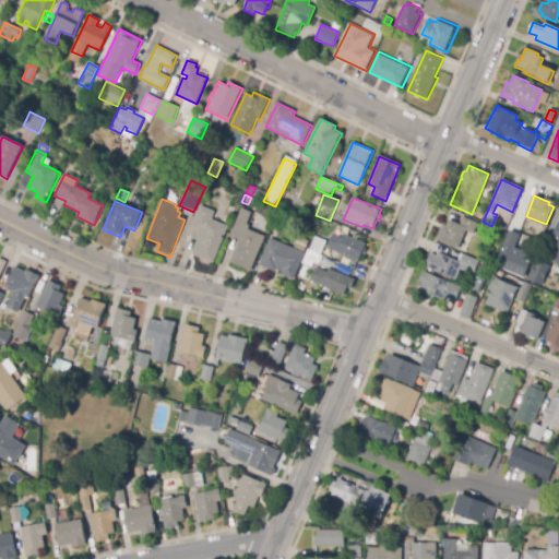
[(213,263),(192,254),(199,238),(197,237),(199,232),(191,228),(200,205),(214,212),(211,219),(228,227),(213,263)]
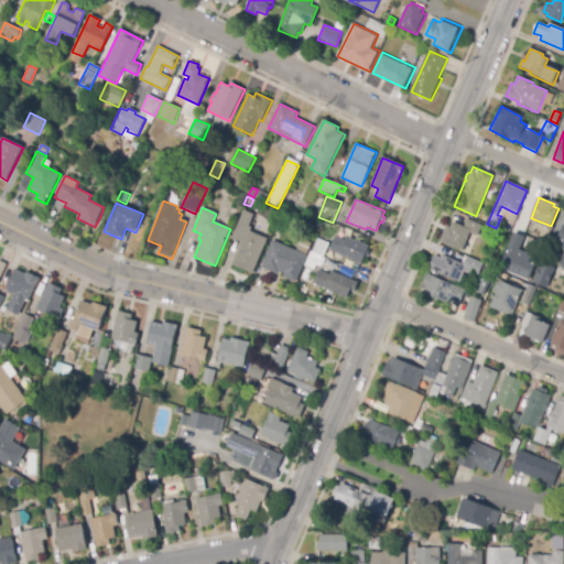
[(252,274),(231,266),(241,242),(231,239),(243,210),(255,215),(249,227),(252,228),(250,231),(268,239),(252,274)]
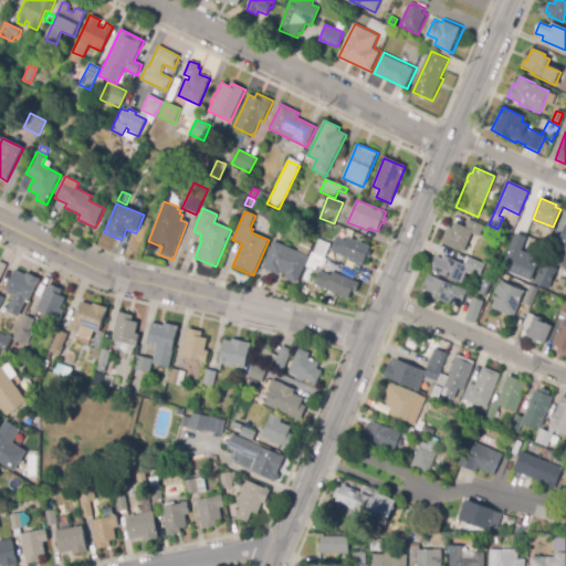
[(464,253),(441,242),(448,227),(452,229),(454,223),(465,228),(469,220),(483,227),(479,237),(472,234),(464,253)]
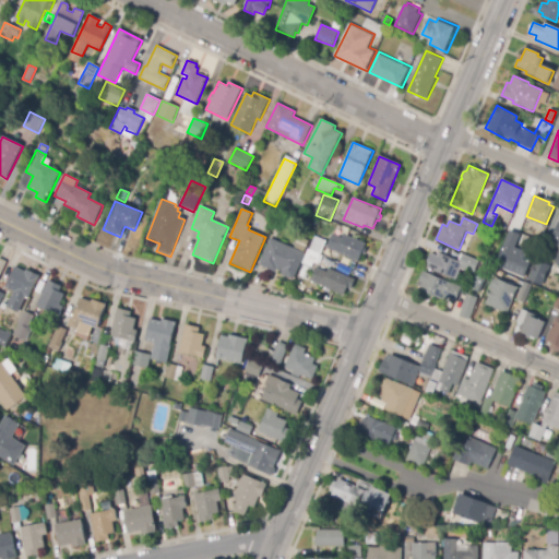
[(558,265),(554,263),(558,250),(558,247),(549,244),(558,219),(558,265)]
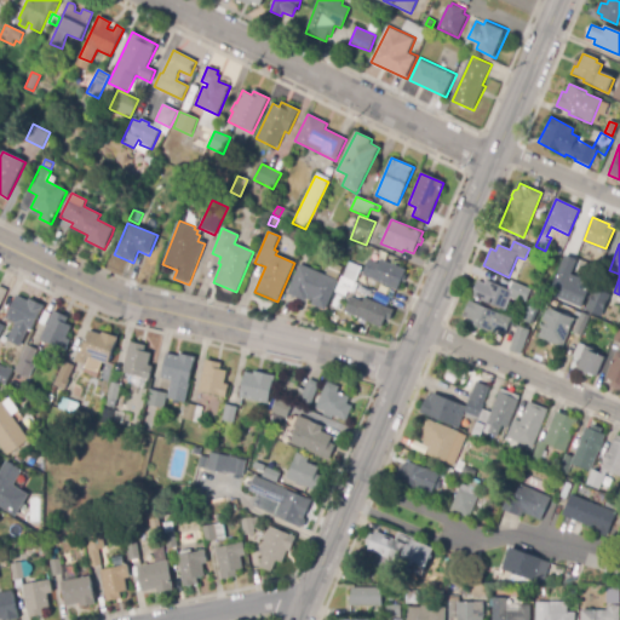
[(585,256),(578,253),(580,246),(587,248),(585,256)]
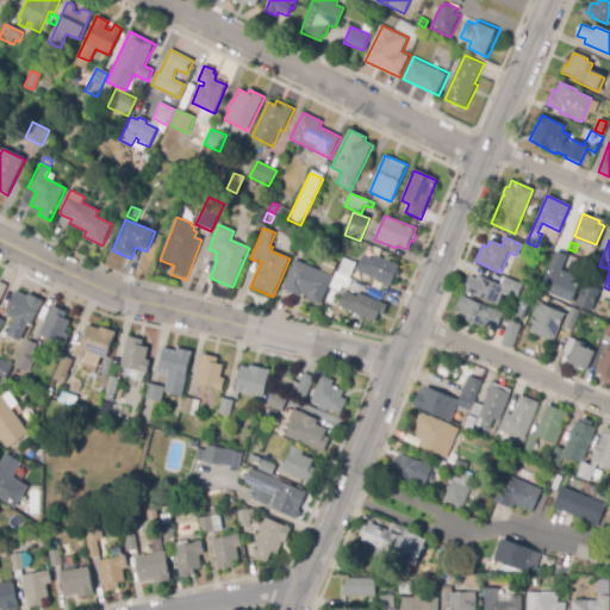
[(391,286),(356,272),(362,255),(372,260),(374,255),(399,266),(397,271),(399,272),(397,279),(394,278),(391,286)]
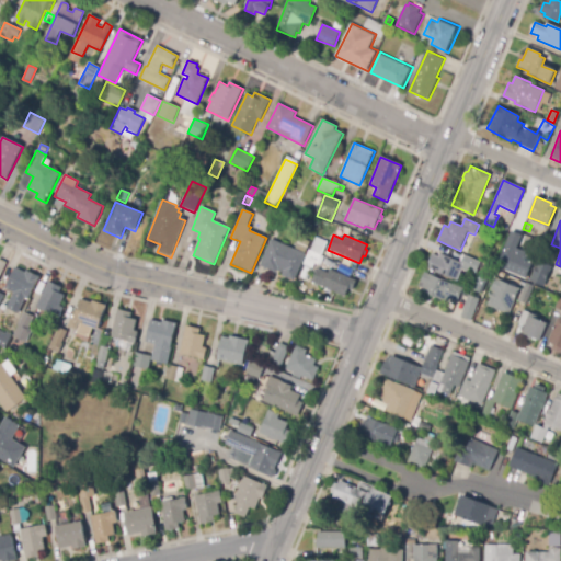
[(305,253),(295,249),(299,237),(310,241),(305,253)]
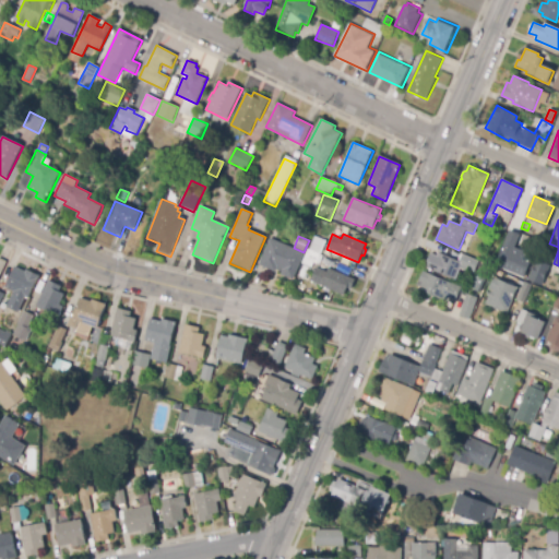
[(311,266),(302,263),(309,246),(311,247),(314,236),(326,241),(323,248),(322,247),(322,249),(324,250),(319,264),(313,262),(311,266)]
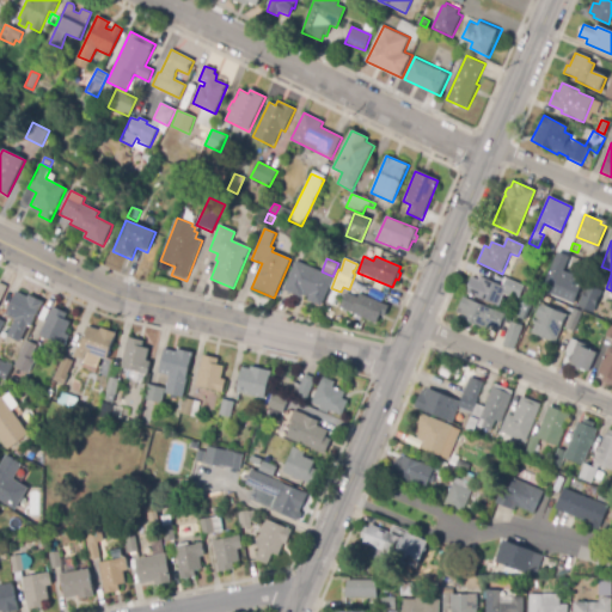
[(320,306),(307,301),(308,298),(301,295),(300,298),(283,291),(295,262),(332,277),(320,306)]
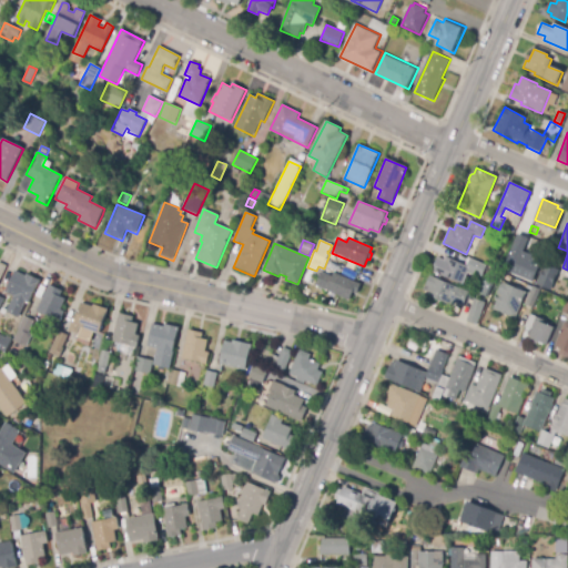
[(531,283),(504,271),(513,251),(540,263),(531,283)]
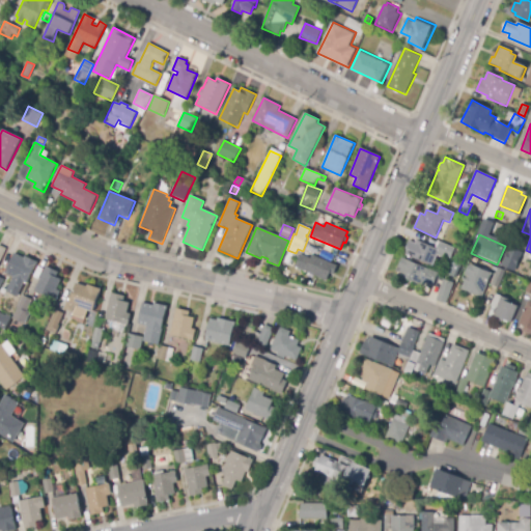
[(432,266),(406,255),(407,252),(404,251),(409,241),(416,244),(417,241),(437,249),(440,242),(455,248),(451,257),(438,252),(432,266)]
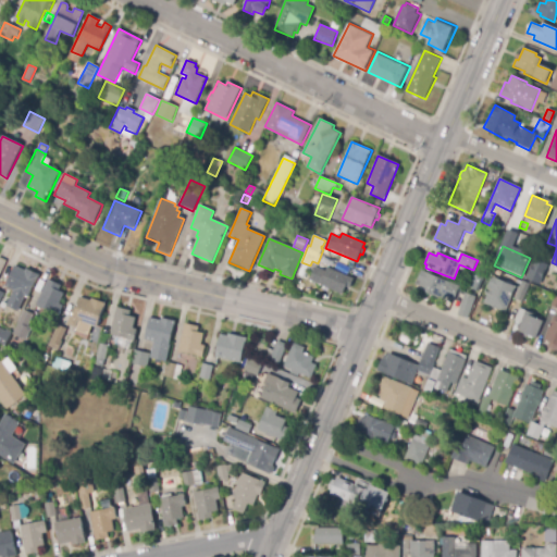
[(325,255),(351,265),(349,271),(323,260),(325,255)]
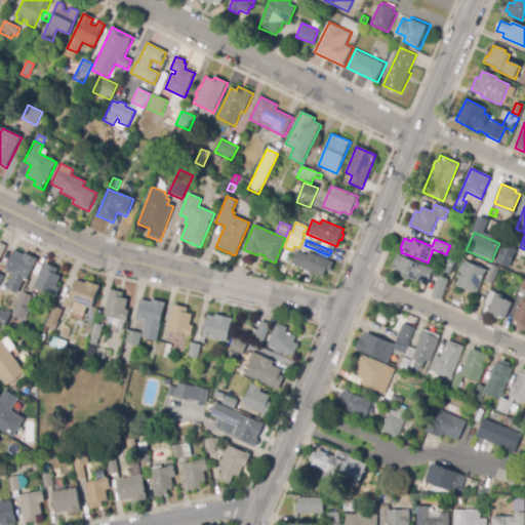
[(510,269),(496,264),(503,244),(517,249),(510,269)]
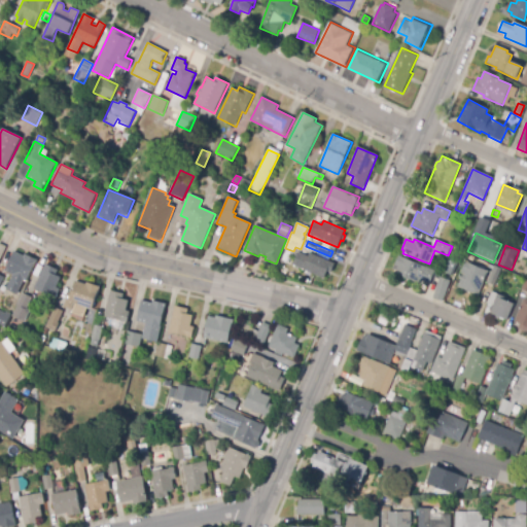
[(18,295),(6,289),(12,276),(4,271),(14,251),(24,256),(26,254),(37,260),(27,282),(25,281),(18,295)]
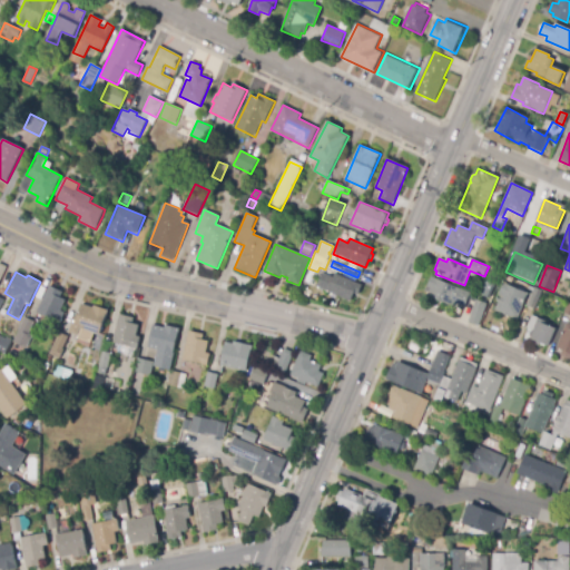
[(310,284),(304,282),(310,272),(315,274),(310,284)]
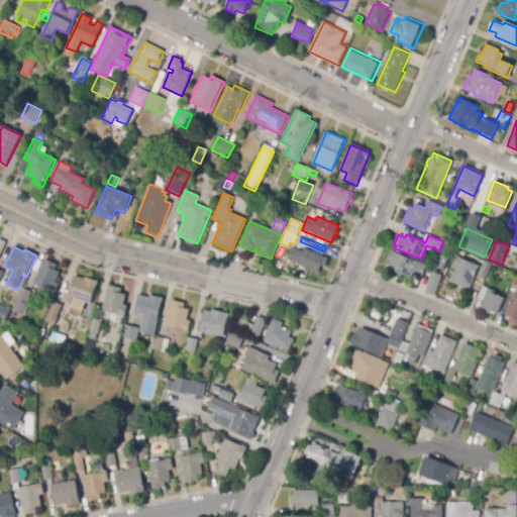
[(318,274),(287,261),(292,247),(302,251),(303,248),(328,259),(325,268),(321,266),(318,274)]
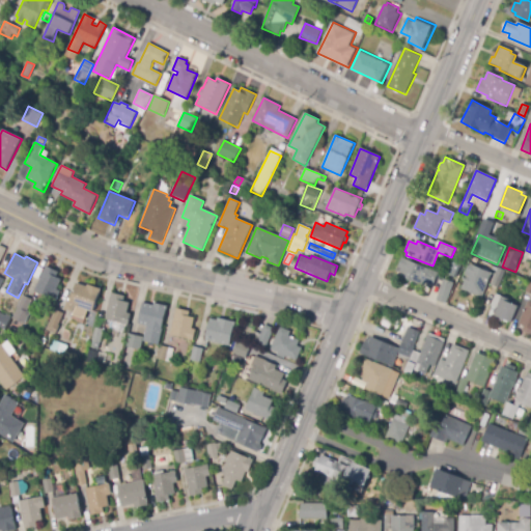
[(421,286),(398,276),(400,273),(396,272),(402,258),(438,274),(432,286),(423,281),(421,286)]
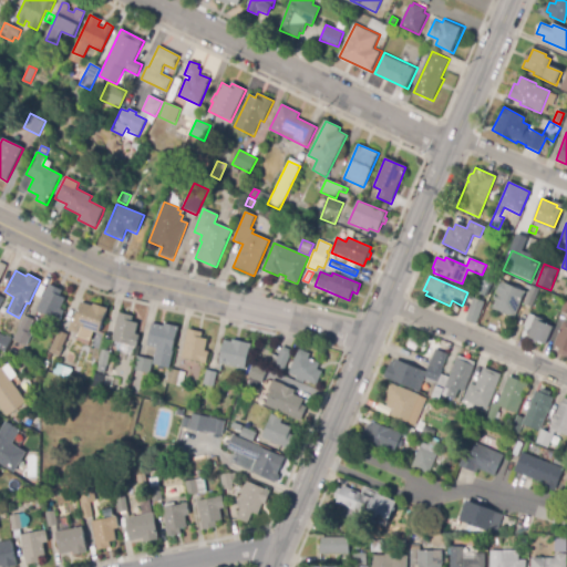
[(512,313),(494,307),(498,295),(495,292),(500,281),(525,291),(519,306),(515,305),(512,313)]
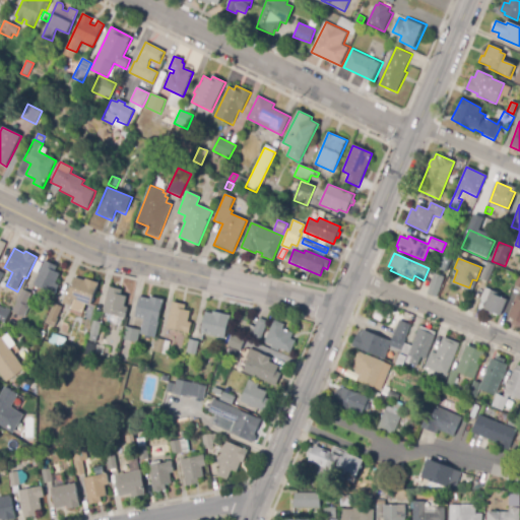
[(54,297),(48,294),(49,291),(34,284),(46,261),(57,267),(55,271),(61,274),(56,283),(60,285),(54,297)]
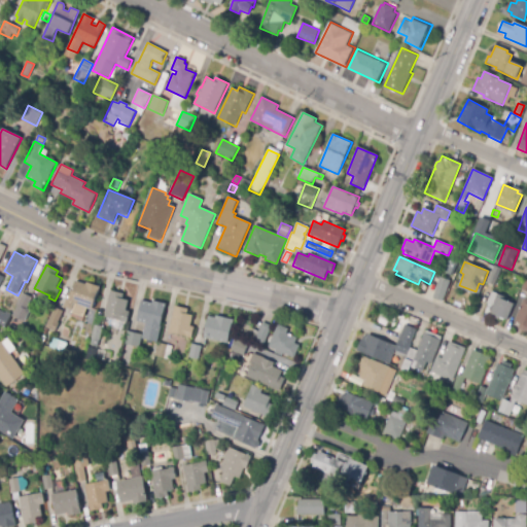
[(494,286),(487,283),(494,266),(501,269),(494,286)]
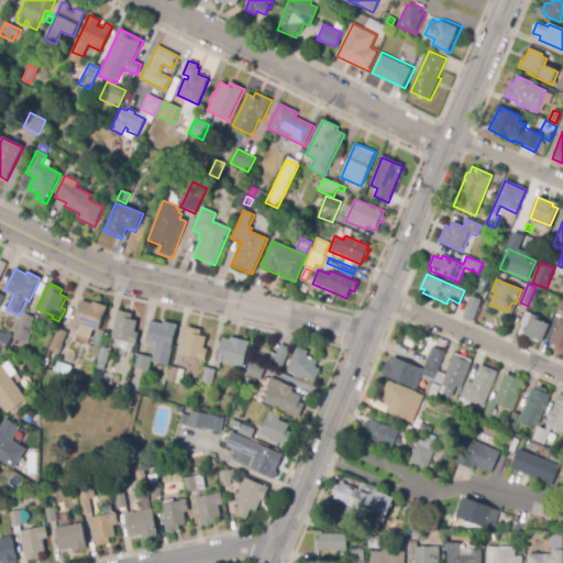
[(561,298),(545,291),(548,287),(562,294),(561,298)]
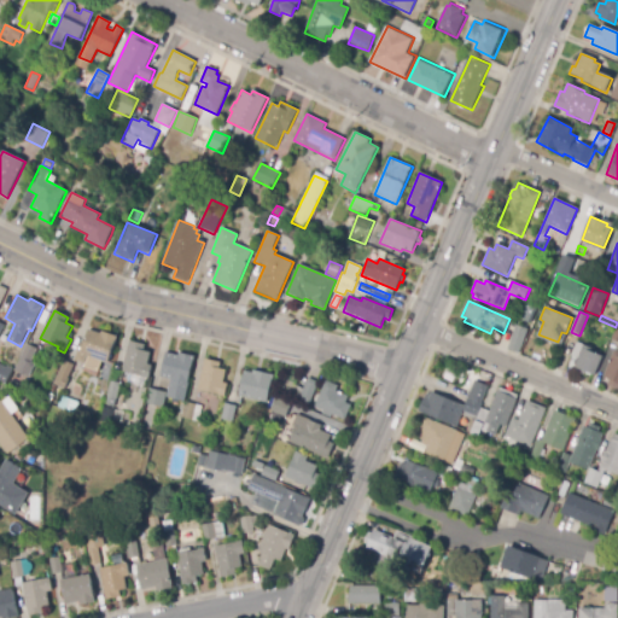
[(519,354),(508,350),(514,330),(517,330),(518,326),(526,330),(525,333),(526,334),(519,354)]
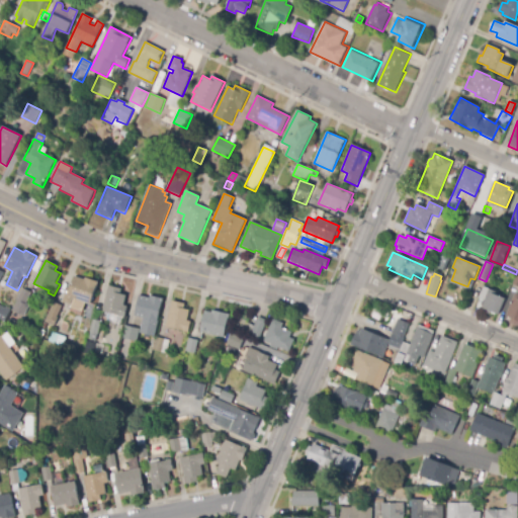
[(93,296),(91,305),(86,304),(83,312),(72,308),(75,299),(73,298),(71,305),(63,303),(68,286),(71,287),(74,276),(85,280),(86,278),(93,280),(98,282),(93,296)]
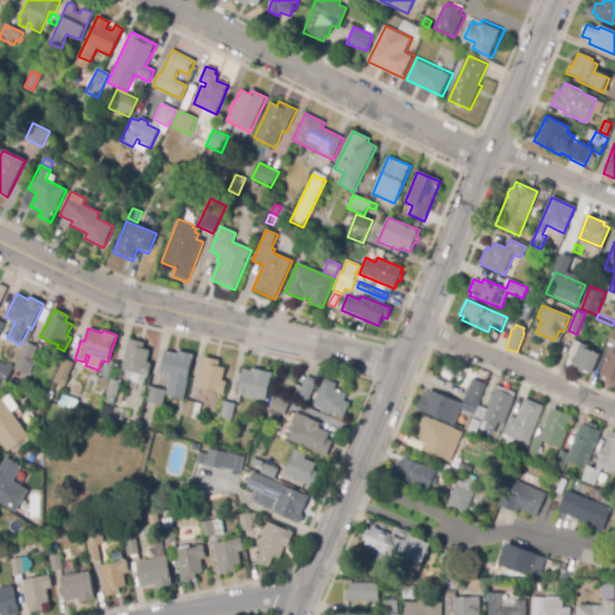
[(148,377),(121,370),(129,339),(144,344),(143,350),(150,351),(148,363),(151,364),(148,377)]
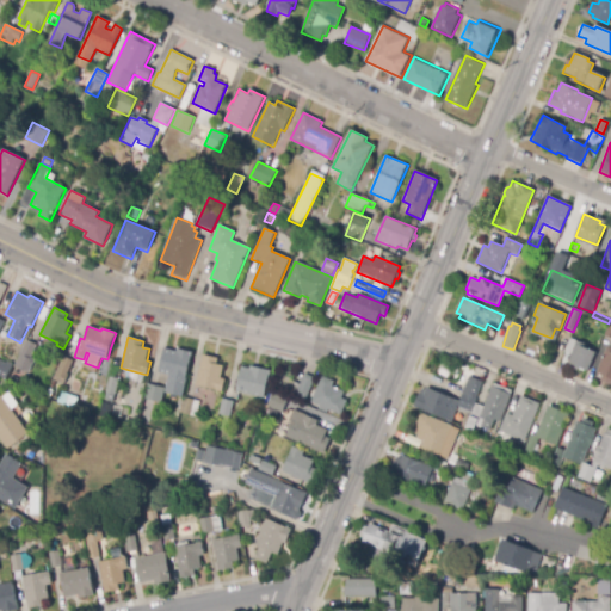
[(587,371),(568,363),(572,356),(565,352),(571,338),(585,345),(584,347),(596,353),(587,371)]
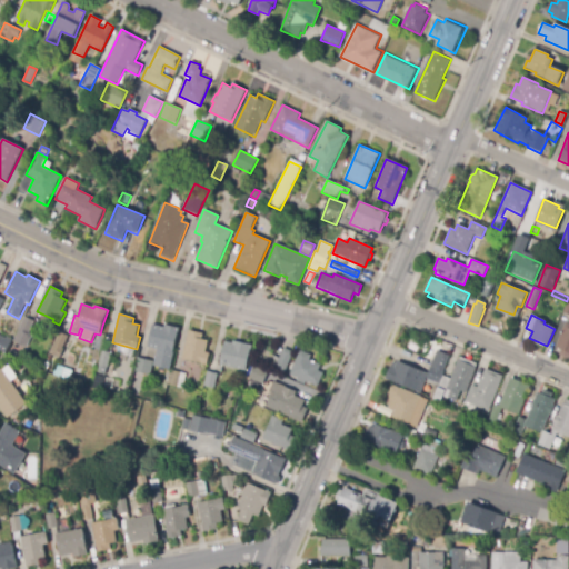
[(27,348),(13,341),(26,317),(35,321),(29,332),(33,335),(27,348)]
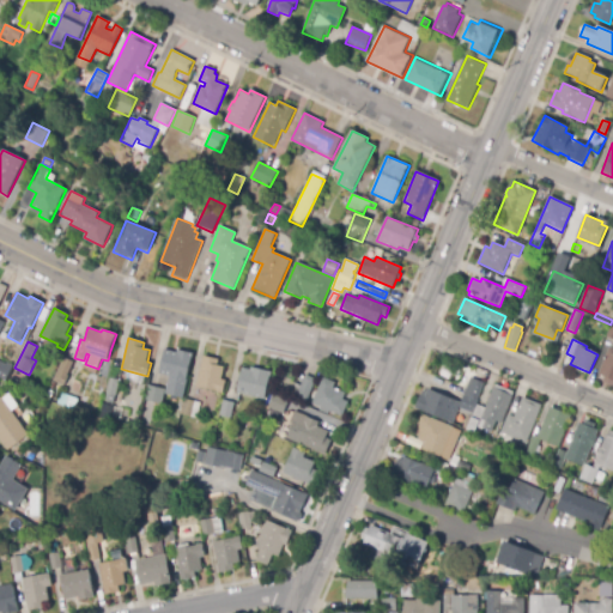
[(612,386),(602,382),(604,377),(599,375),(610,349),(612,350),(612,386)]
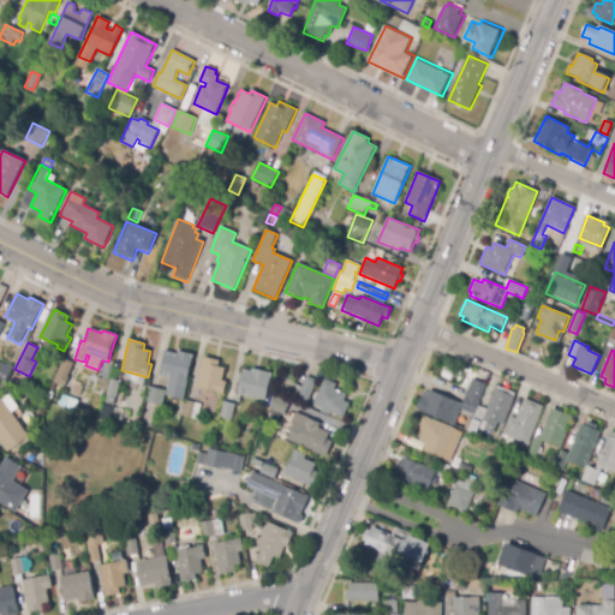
[(184,400),(166,395),(171,378),(159,376),(165,351),(178,354),(179,351),(195,354),(184,400)]
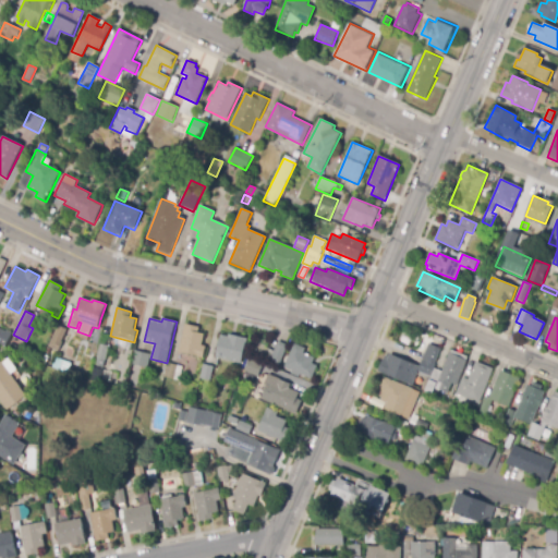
[(203,359),(179,353),(185,324),(199,327),(198,334),(204,335),(202,346),(206,347),(203,359)]
